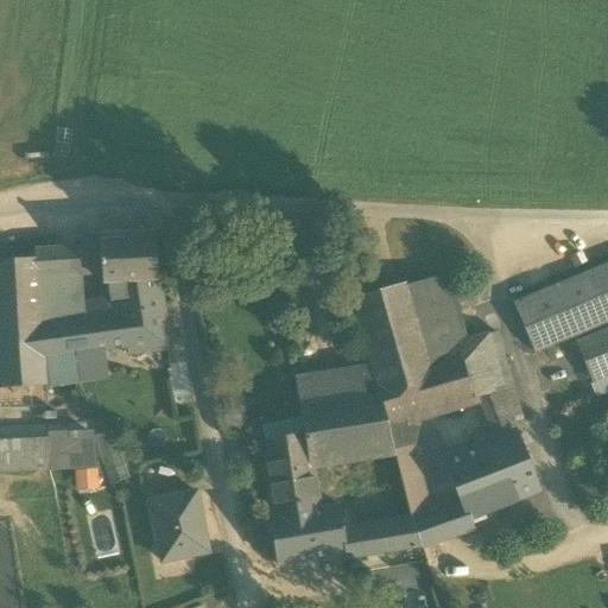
[(101,272),(102,284),(158,280),(154,239),(99,242),(100,247),(101,272)]
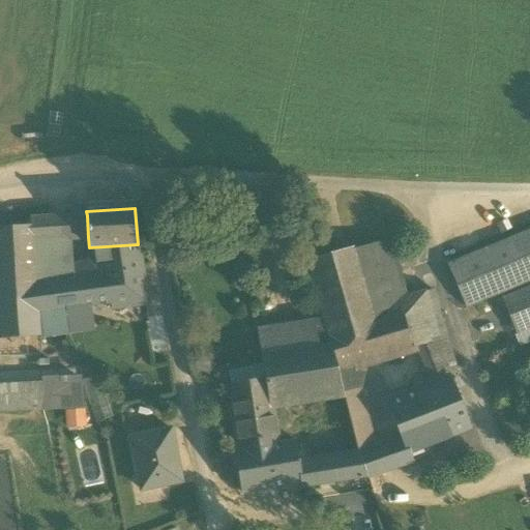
[(87,215),(66,216),(68,238),(69,238),(88,237),(87,215)]
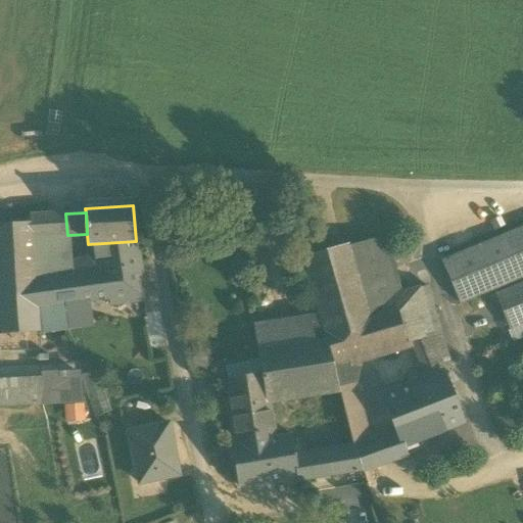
[(51,236),(67,235),(65,214),(51,215),(51,236)]
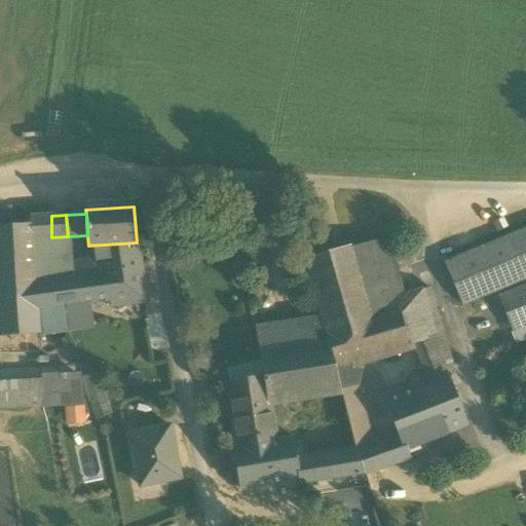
[(30,217),(30,224),(32,224),(33,238),(51,237),(51,216),(30,217)]
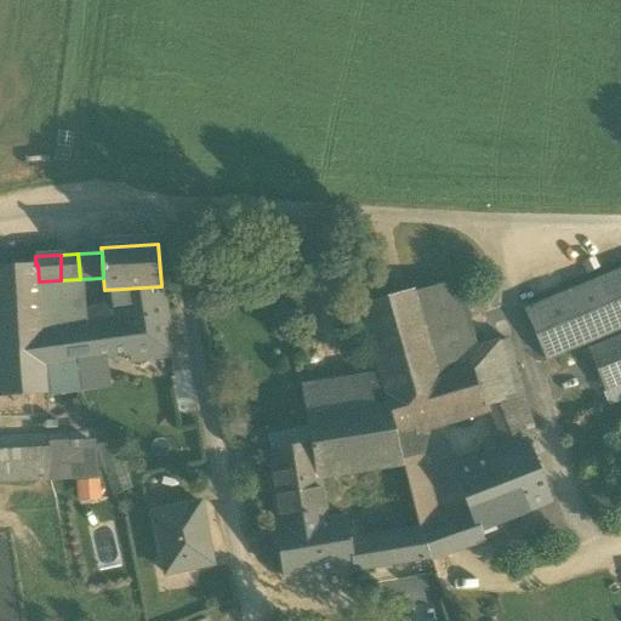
[(581,263),(590,284),(603,278),(594,257),(581,263)]
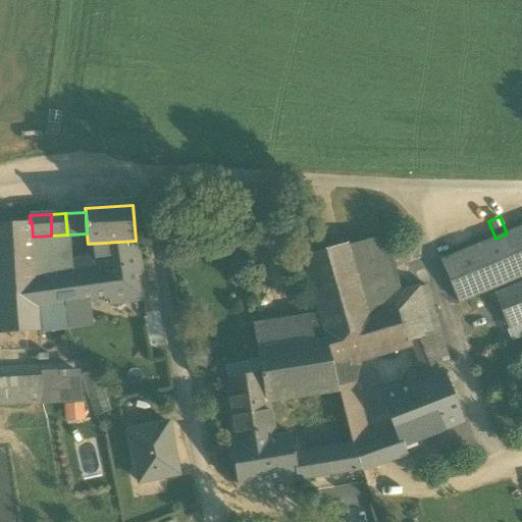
[(30,222),(0,223),(0,300),(37,299),(35,281),(33,237),(32,222),(30,222)]
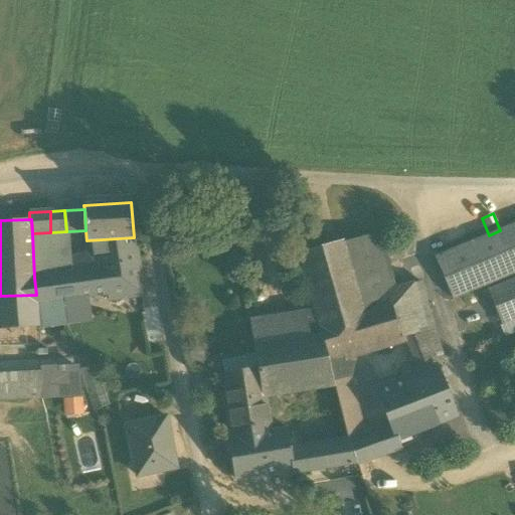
[(436,258),(453,300),(514,273),(514,223),(500,230),(489,235),(436,258)]
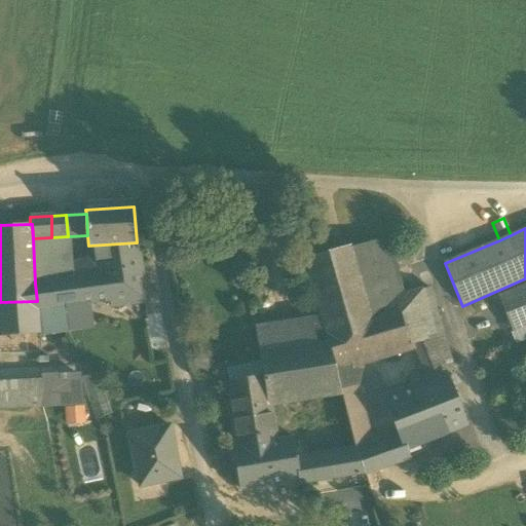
[(51,237),(33,238),(35,284),(74,277),(72,264),(69,236),(68,236),(51,237)]
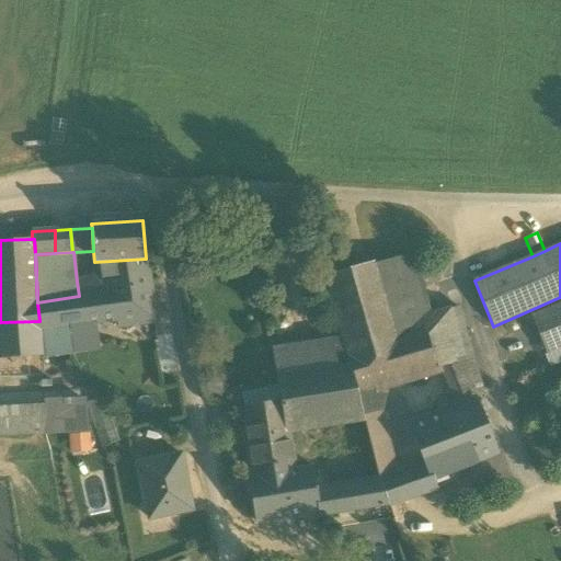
[(437,368),(442,366),(458,362),(472,356),(458,307),(447,310),(430,316),(412,253),(374,264),(374,262),(324,276),(350,364),(357,391),(376,386),(437,368)]
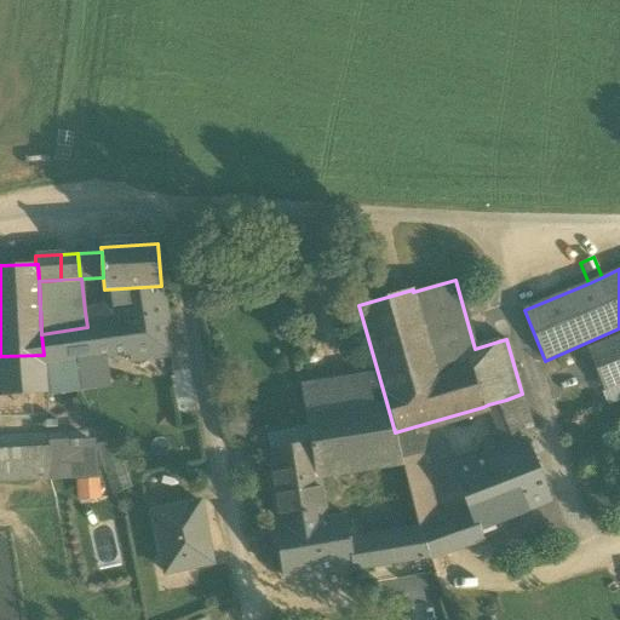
[(104,290),(107,308),(124,306),(131,354),(132,360),(170,354),(161,286),(104,290)]
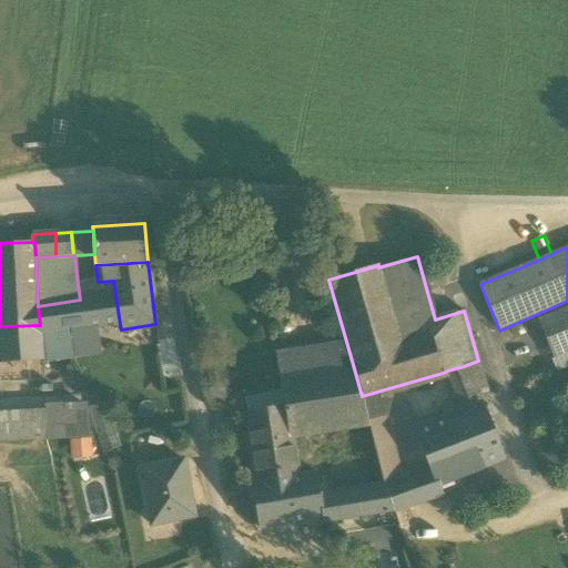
[(80,300),(38,306),(40,325),(42,362),(73,357),(72,353),(71,337),(74,330),(98,326),(120,324),(113,281),(98,282),(78,285),(80,300)]
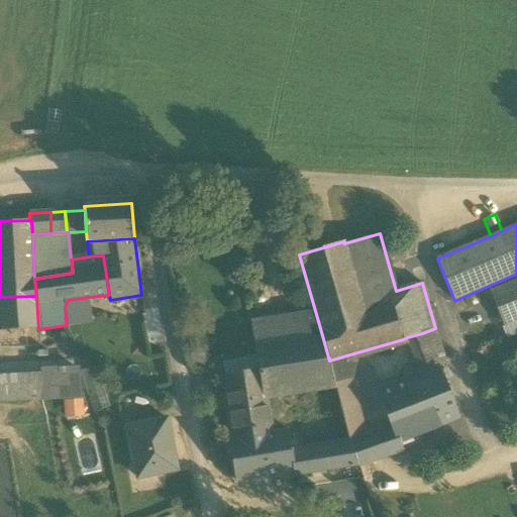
[(516,280),(491,292),(505,326),(516,321),(516,280)]
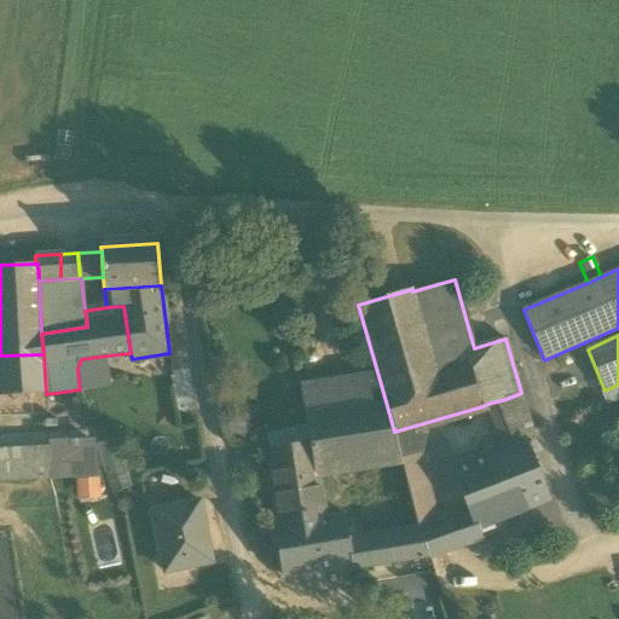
[(44,354),(0,356),(0,397),(46,394),(44,354)]
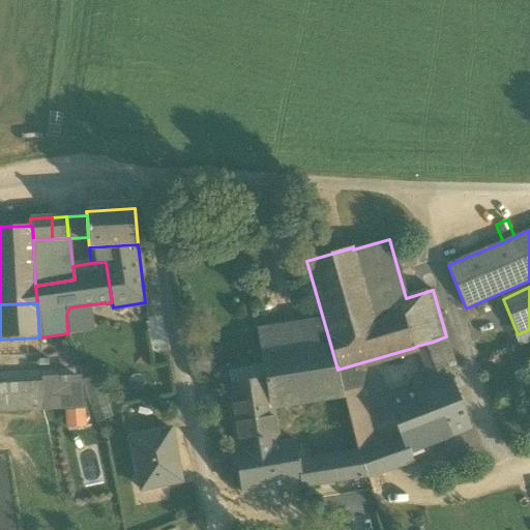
[(67,329),(93,326),(91,304),(69,307),(66,315),(67,329)]
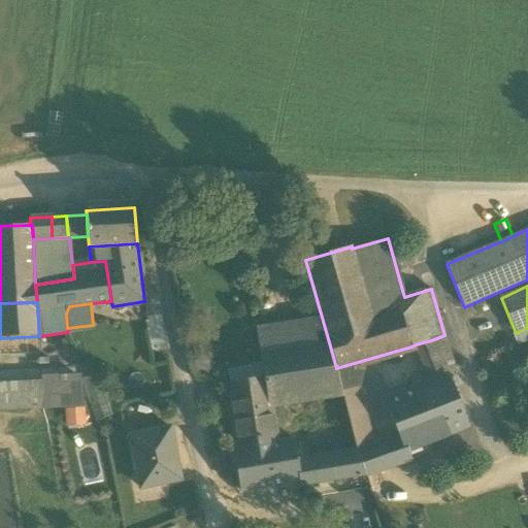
[(256,329),(260,357),(317,345),(311,318),(256,329)]
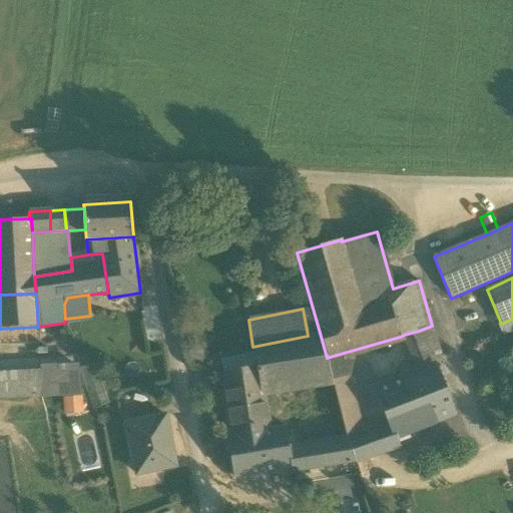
[(512,319),(501,324),(497,326),(502,337),(512,332),(512,319)]
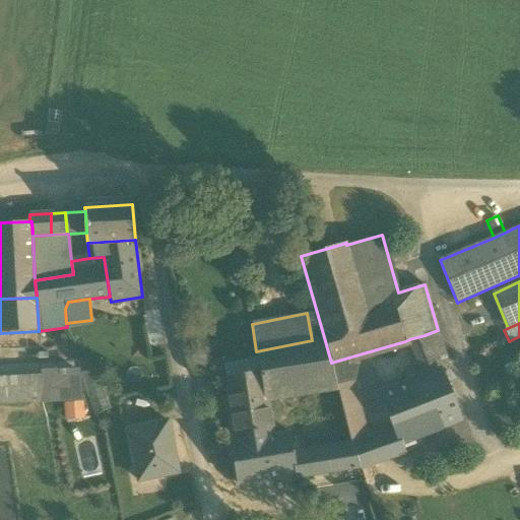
[(425,335),(439,371),(449,367),(438,330),(425,335)]
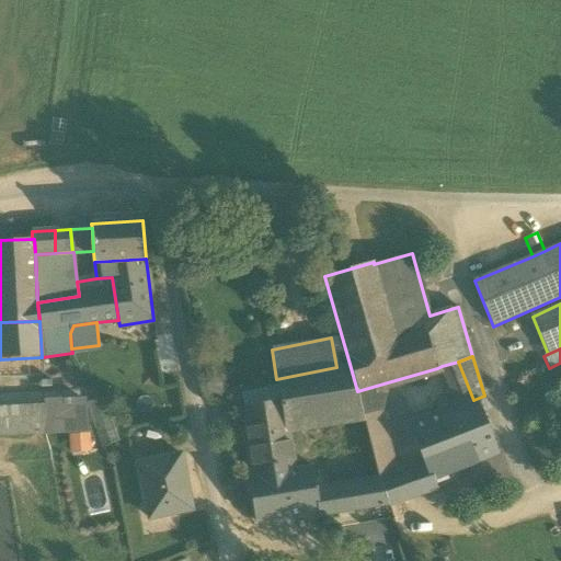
[(473,400),(458,362),(442,366),(457,407),(473,400)]
